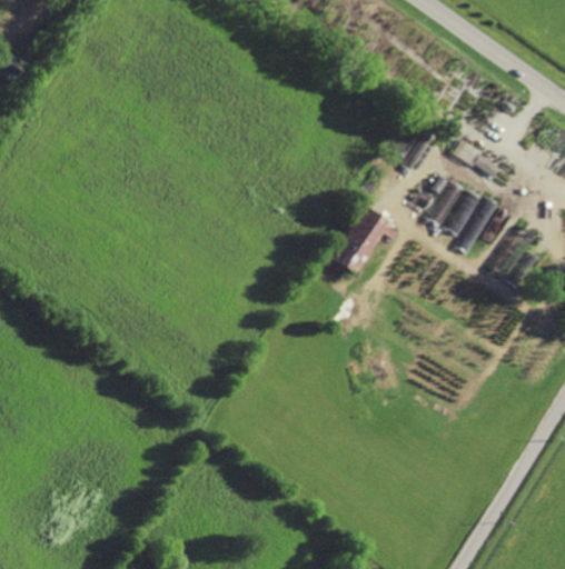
[(471,160),(456,149),(462,141),(477,152),(471,160)]
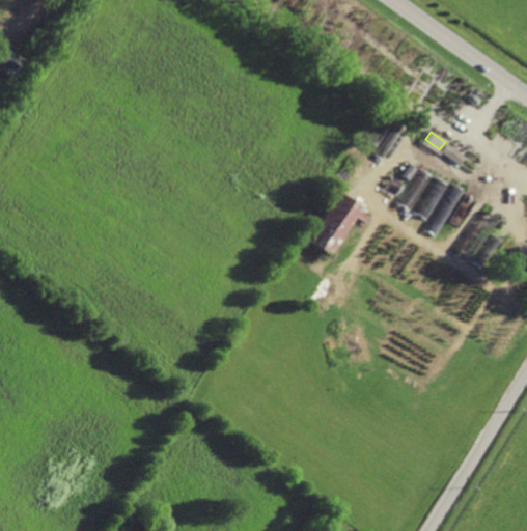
[(465,155),(446,143),(441,152),(461,163),(465,155)]
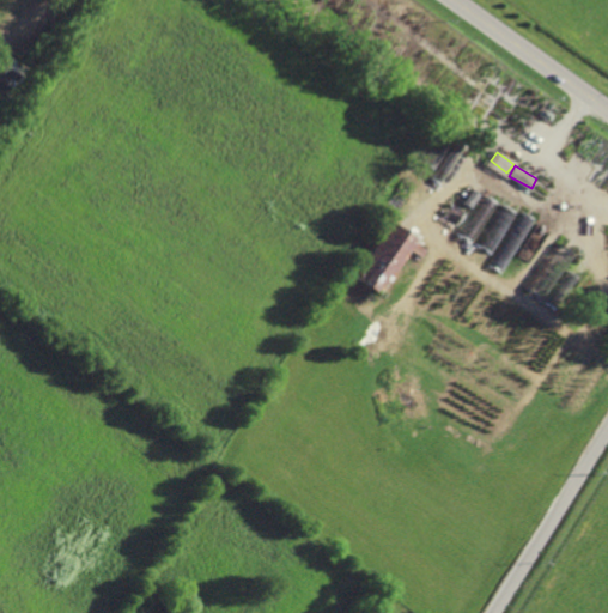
[(472,207),(462,201),(467,194),(470,188),(480,193),(480,194),(472,207)]
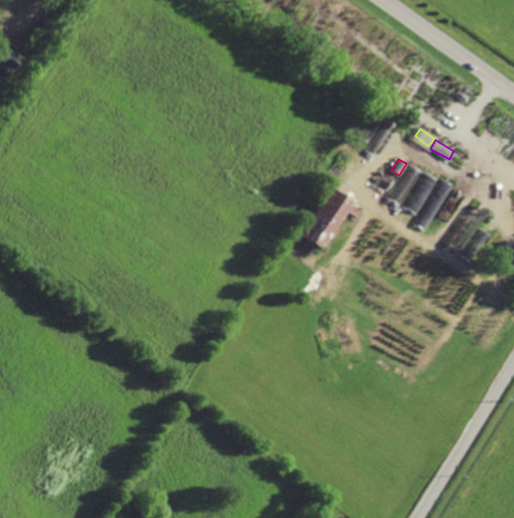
[(451,186),(408,163),(389,198),(419,214),(414,224),(427,230),(451,186)]
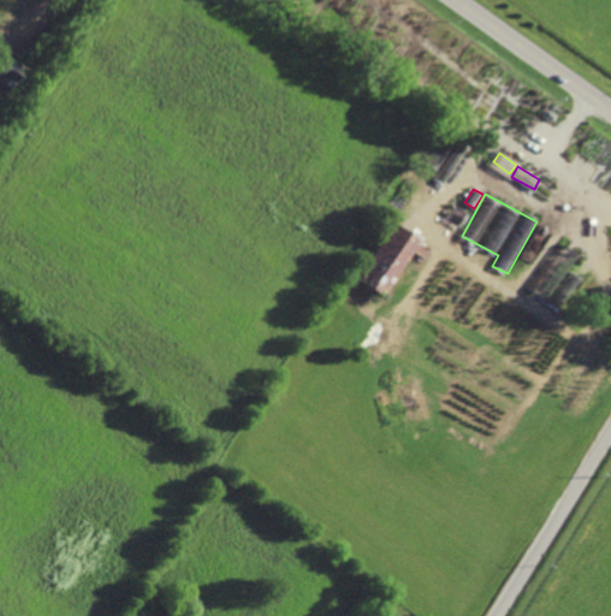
[(461,226),(460,225),(450,219),(446,217),(456,203),(469,212),(461,226)]
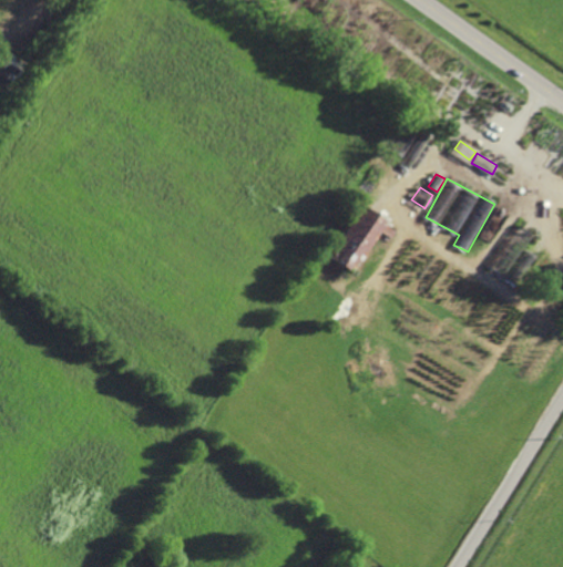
[(387,222),(398,228),(392,237),(384,230),(369,251),(354,272),(329,255),(346,229),(364,205),(380,216),(387,222)]
